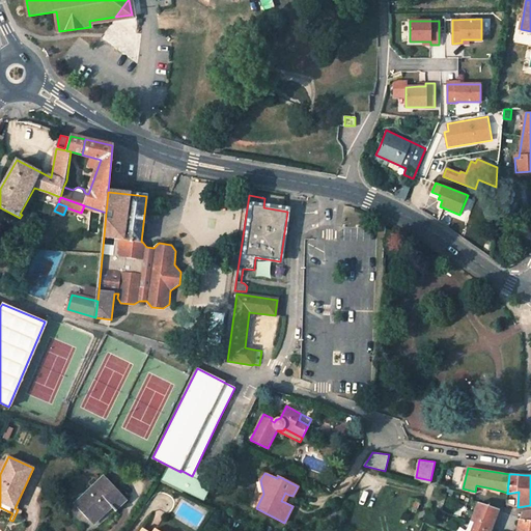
[(124,500),(104,477),(75,503),(93,523),(108,509),(109,511),(113,508),(115,510),(124,500)]
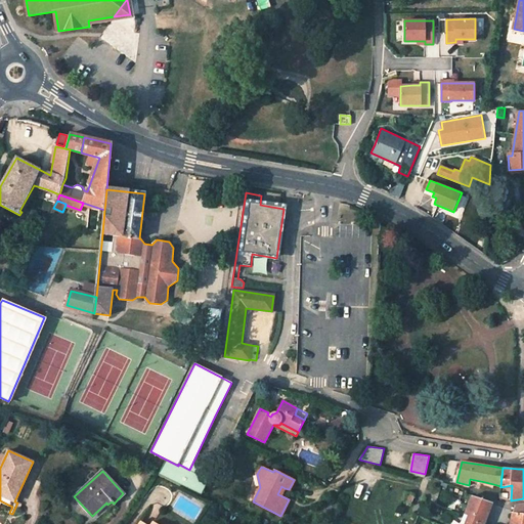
[(411,504),(416,494),(408,491),(405,501),(411,504)]
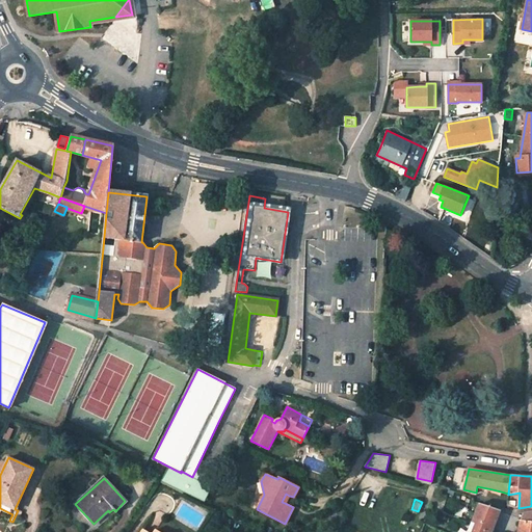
[(482,505),(471,531),(490,531),(493,527),(499,512),(500,511),(482,505)]
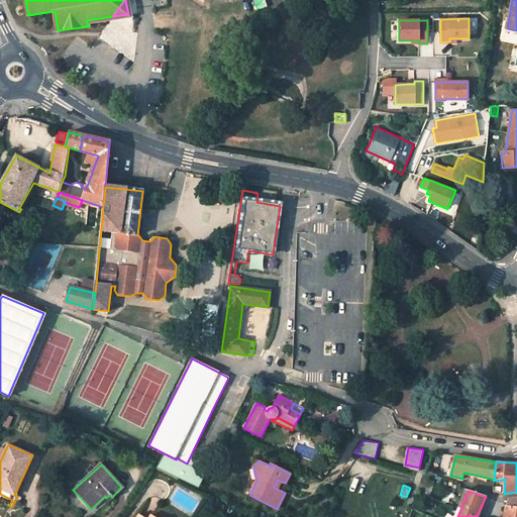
[(516,516),(516,498),(508,500),(507,503),(503,516),(516,516)]
